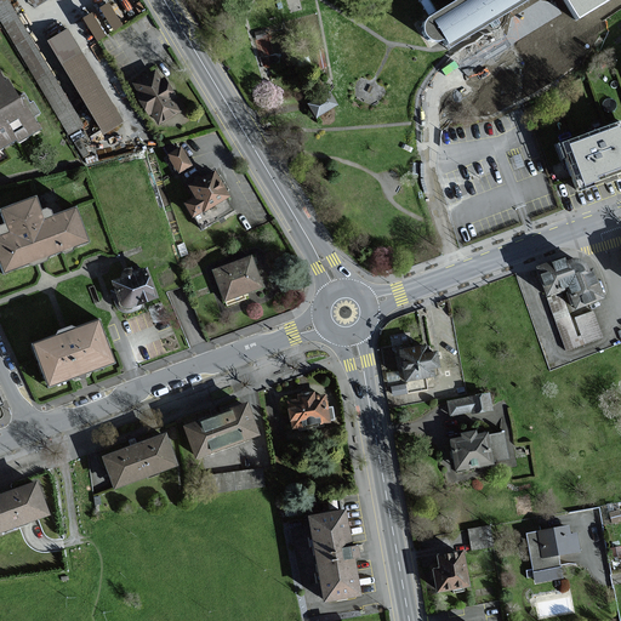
[(10,0),(0,0),(0,17),(69,135),(86,125),(10,0)]
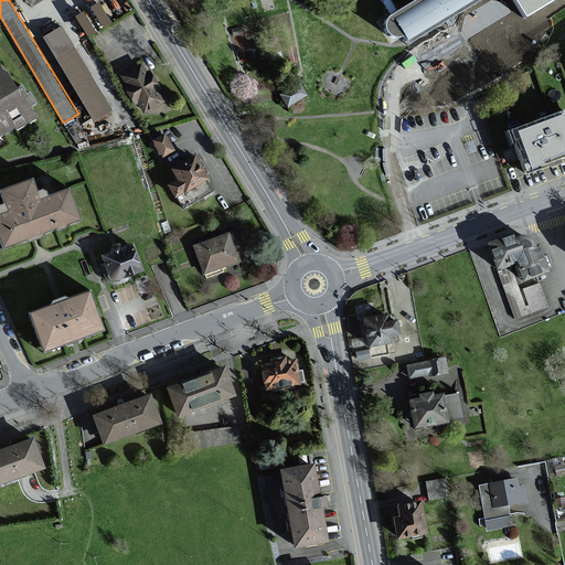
[(98,0),(96,0),(89,4),(100,25),(110,20),(98,0)]
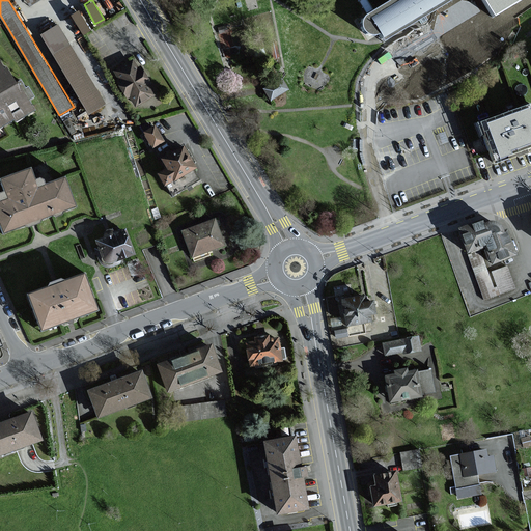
[(378,46),(450,0),(356,0),(366,15),(361,18),(358,21),(356,25),(356,29),(357,33),(360,36),(363,38),(368,39),(372,37),(375,42),(378,46)]
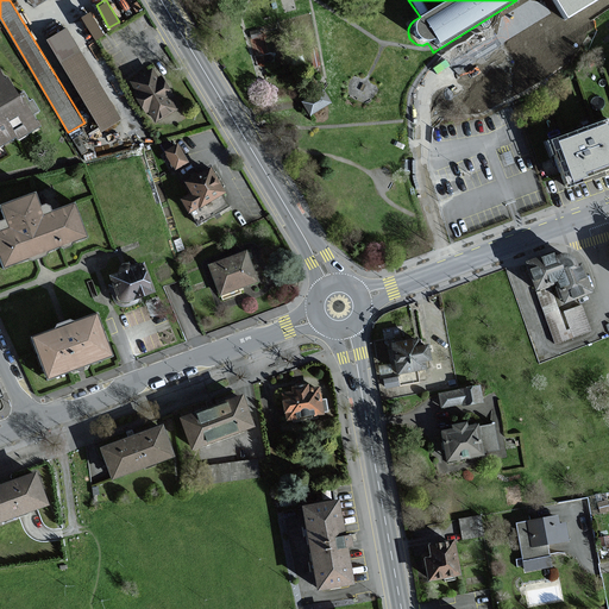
[(89,10),(81,14),(93,37),(102,32),(89,10)]
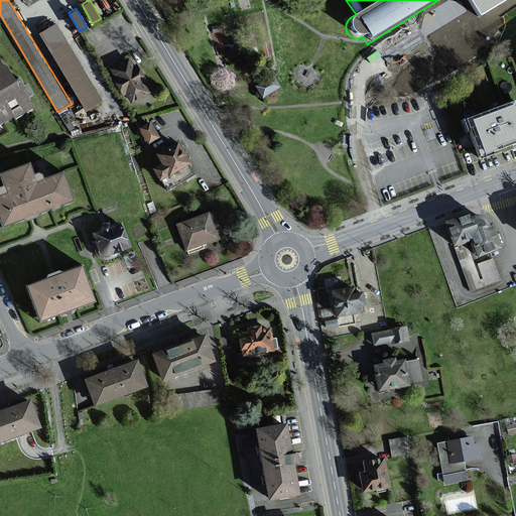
[(57,23),(42,32),(88,110),(104,100),(57,23)]
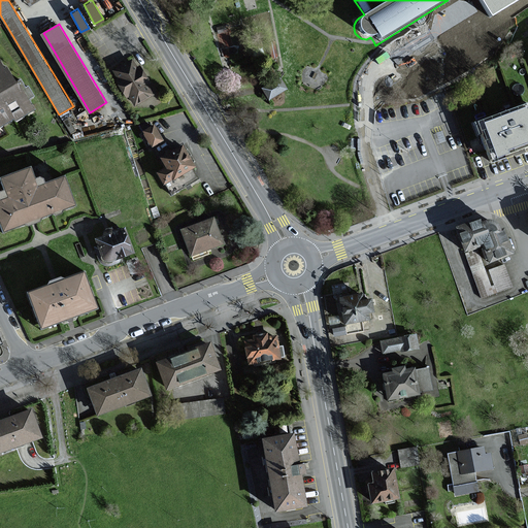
[(119,66),(116,68),(121,78),(118,79),(127,96),(130,94),(137,104),(155,95),(149,84),(153,81),(145,68),(140,71),(133,58),(119,66)]
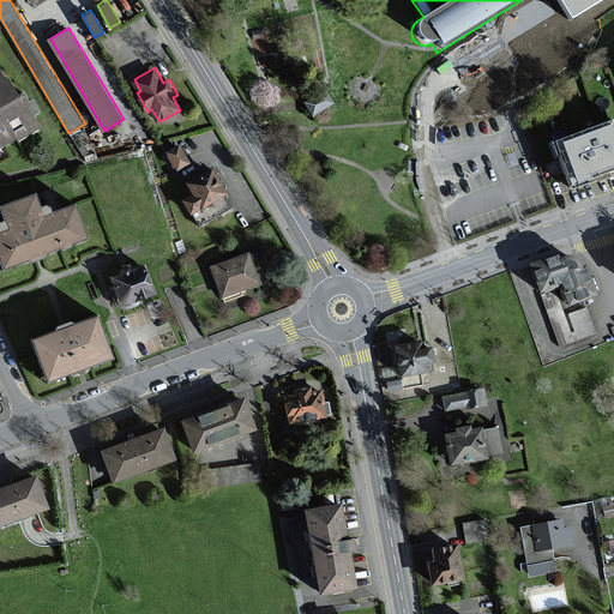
[(6,78),(1,70),(0,70),(0,149),(41,127),(13,74),(6,78)]
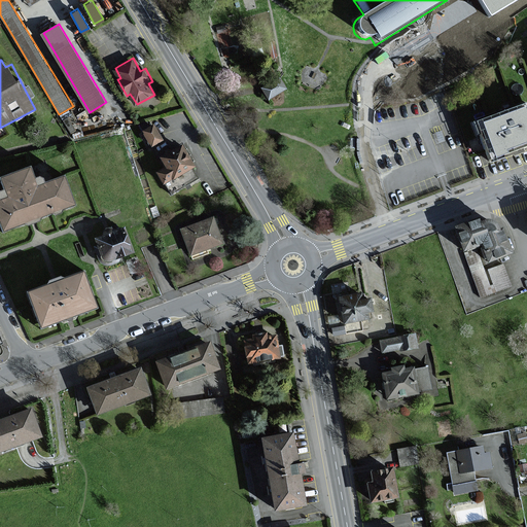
[(277,77),(259,89),(267,101),(285,91),(277,77)]
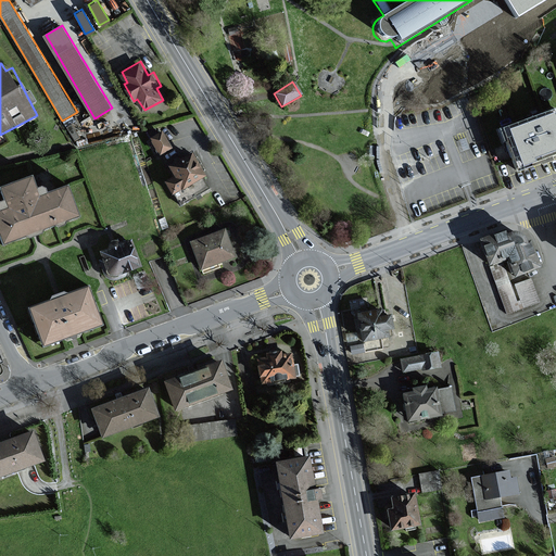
[(555,115),(554,111),(496,133),(512,173),(555,155),(555,115)]
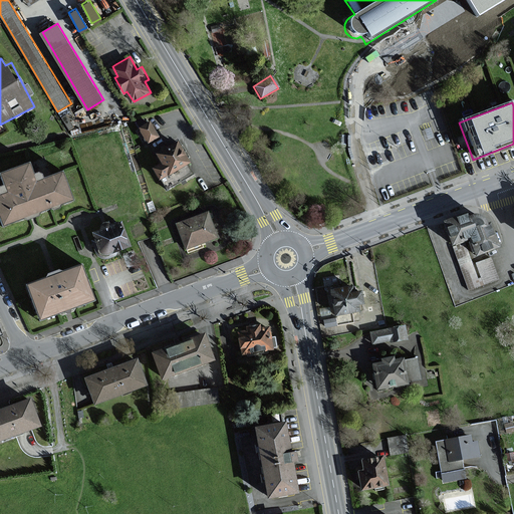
[(157,133),(151,122),(141,127),(149,143),(159,137),(157,133)]
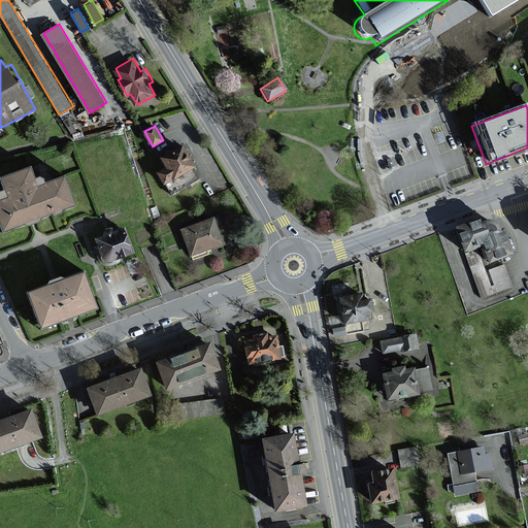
[(186,143),(163,156),(168,166),(162,169),(159,171),(166,185),(199,165),(186,143)]
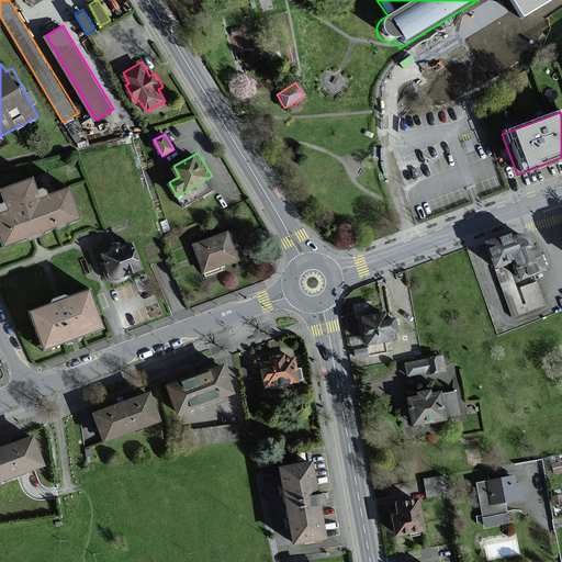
[(35,178),(3,189),(11,210),(0,213),(0,229),(7,247),(36,236),(83,218),(72,189),(44,199),(35,178)]
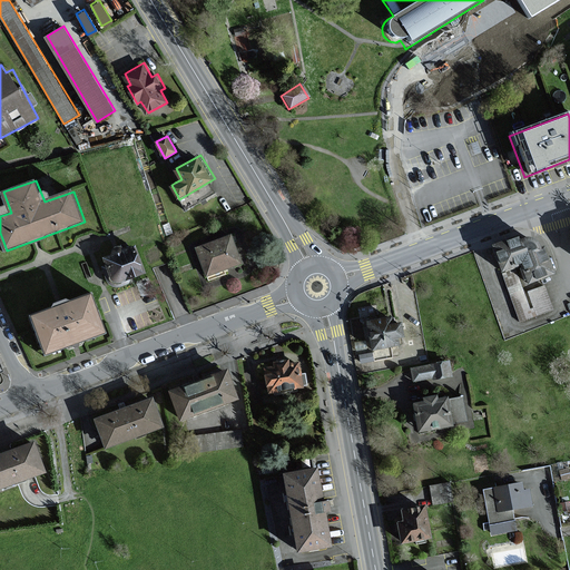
[(232,235),(196,247),(206,276),(242,264),(232,235)]
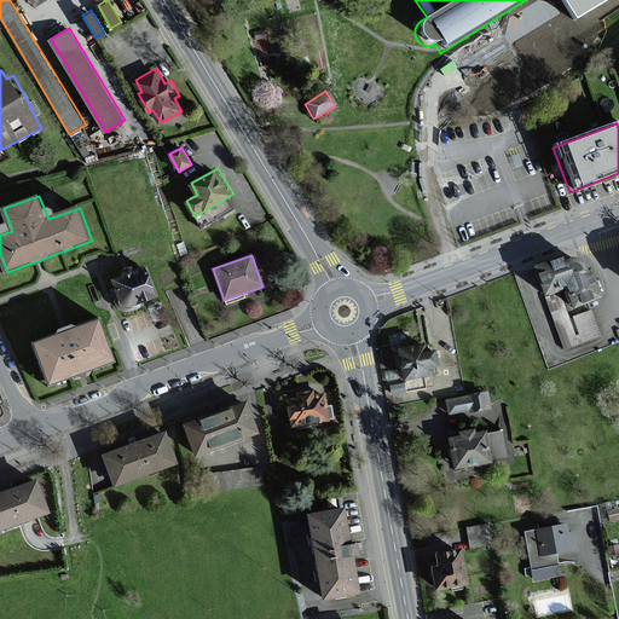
[(566,259),(565,259),(563,260),(562,258),(531,267),(543,299),(562,291),(570,310),(599,299),(586,264),(583,265),(582,264),(580,262),(579,261),(578,260),(577,260),(576,259),(574,259),(573,258),(572,258),(571,258),(568,259),(567,259),(566,259)]
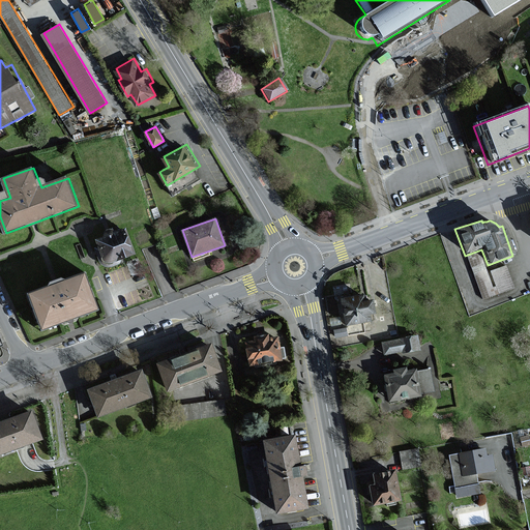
[(126,228),(97,239),(108,266),(137,254),(126,228)]
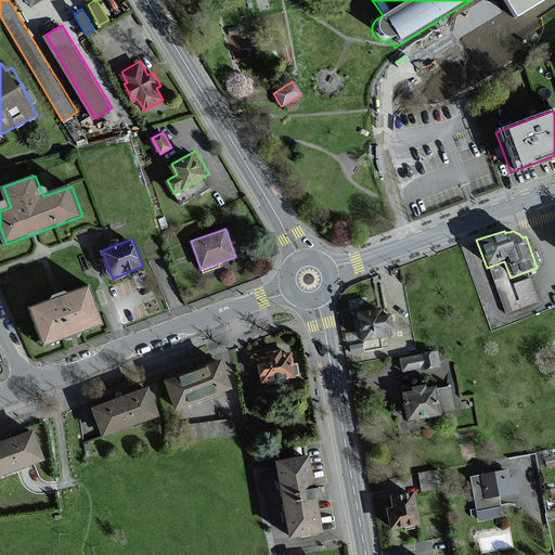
[(532,275),(515,280),(521,305),(539,300),(532,275)]
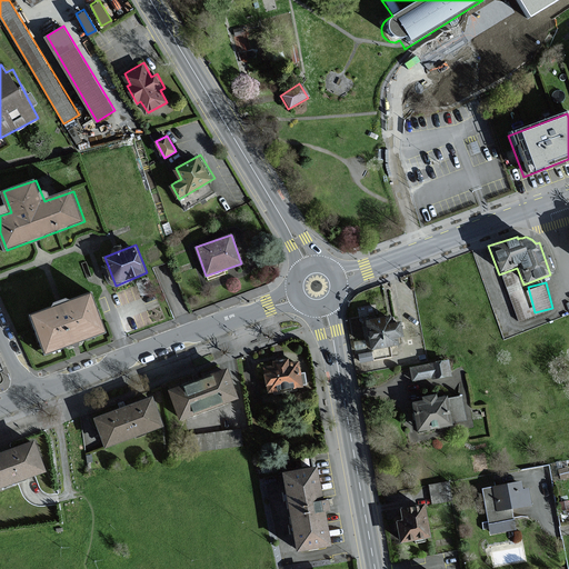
[(62,302),(31,315),(47,356),(106,333),(90,292),(62,302)]
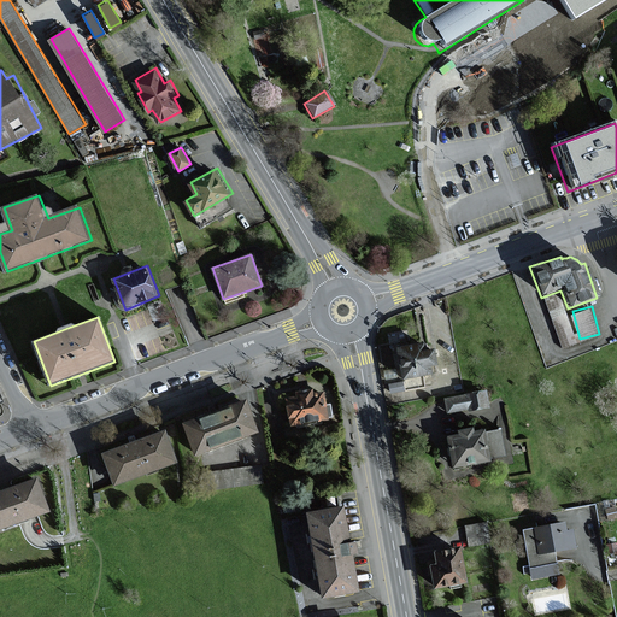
[(424,354),(422,345),(392,350),(398,383),(428,378),(427,370),(435,369),(432,353),(424,354)]
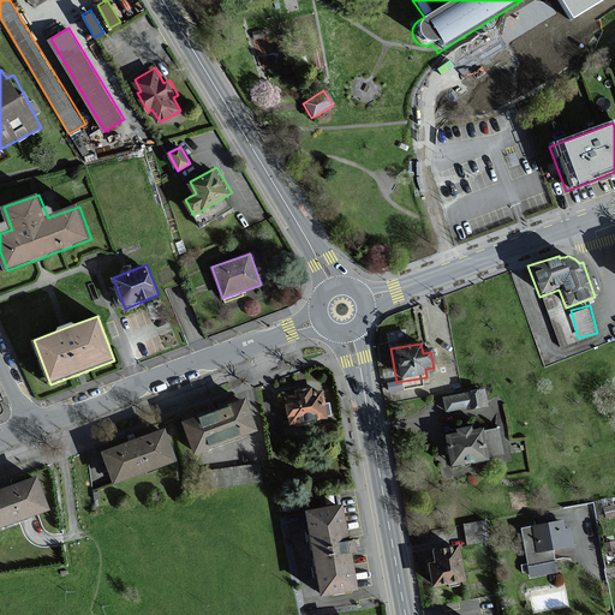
[(314,386),(298,389),(298,394),(287,395),(292,425),(330,418),(326,389),(315,390),(314,386)]
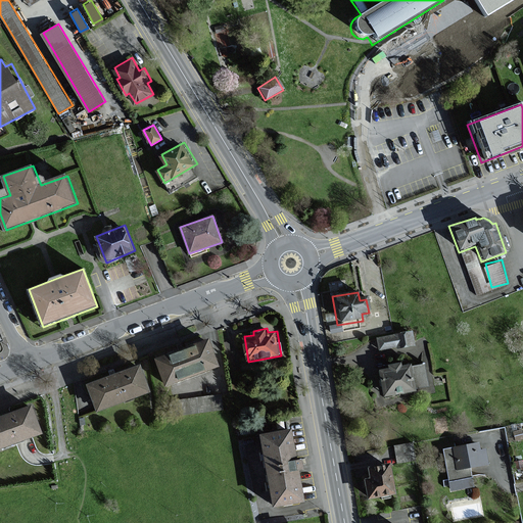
[(393,336),(375,339),(378,351),(394,348),(395,349),(413,346),(412,341),(411,333),(393,336)]
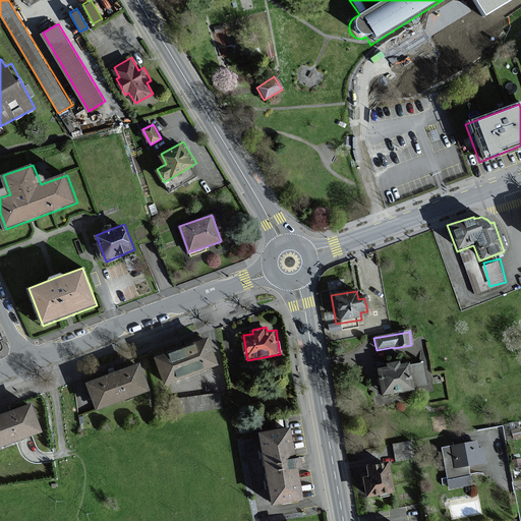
[(206,338),(156,357),(166,384),(216,364),(206,338)]
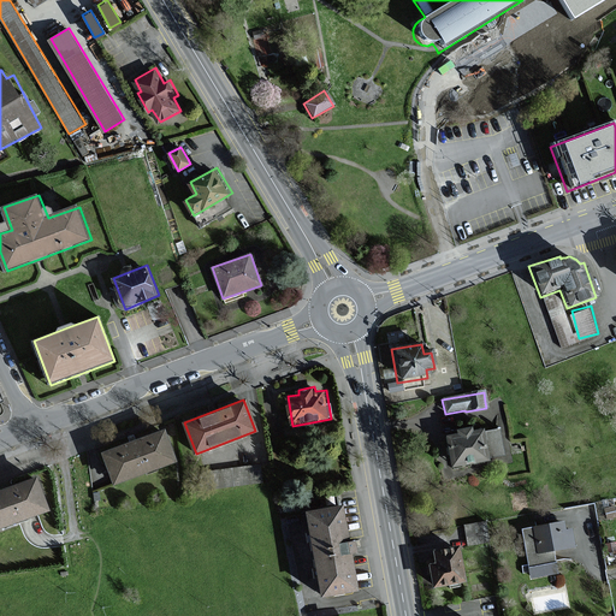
[(452,436),(442,438),(448,469),(487,463),(481,432),(471,433),(469,428),(452,432),(452,436)]
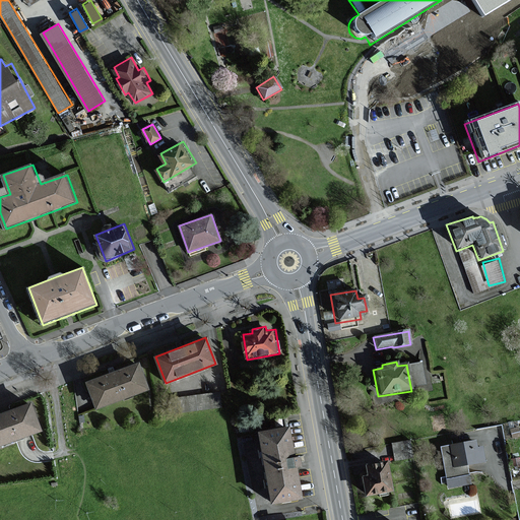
[(138,364),(87,383),(96,408),(148,389),(138,364)]
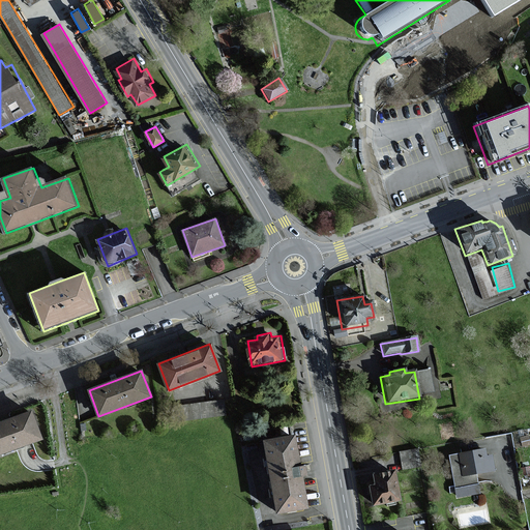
[(228,415),(226,399),(177,405),(179,421),(228,415)]
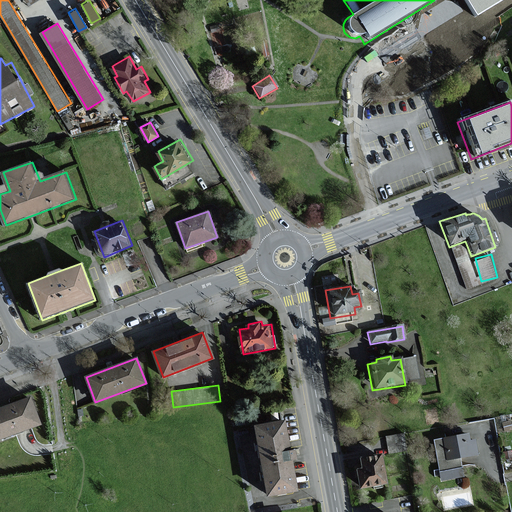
[(31,398),(0,409),(0,439),(23,431),(41,425),(31,398)]
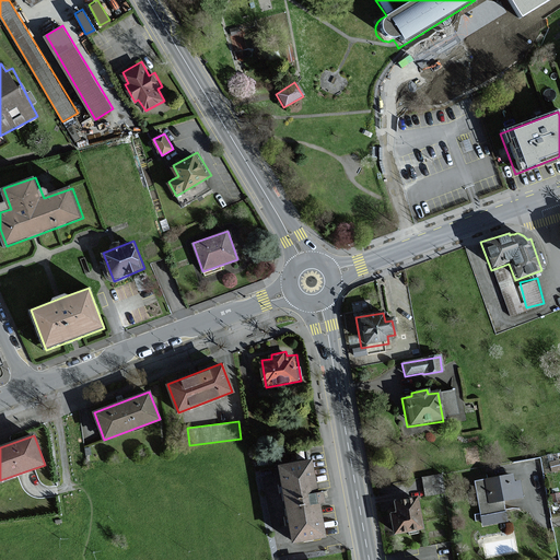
[(311,459),(280,466),(294,543),(325,536),(311,459)]
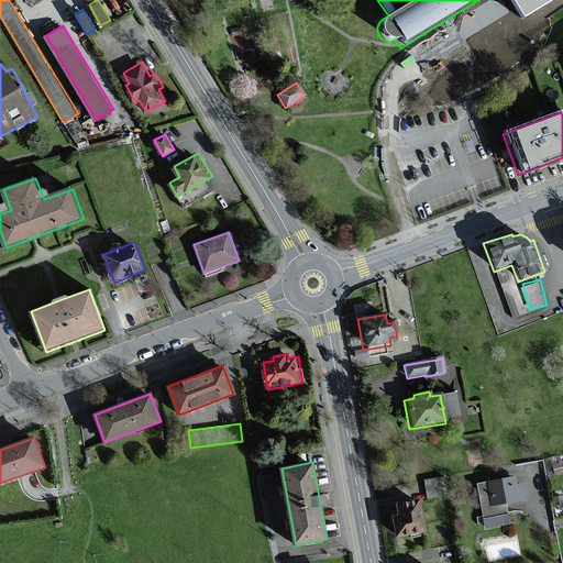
[(424,476),(427,496),(444,494),(442,474),(424,476)]
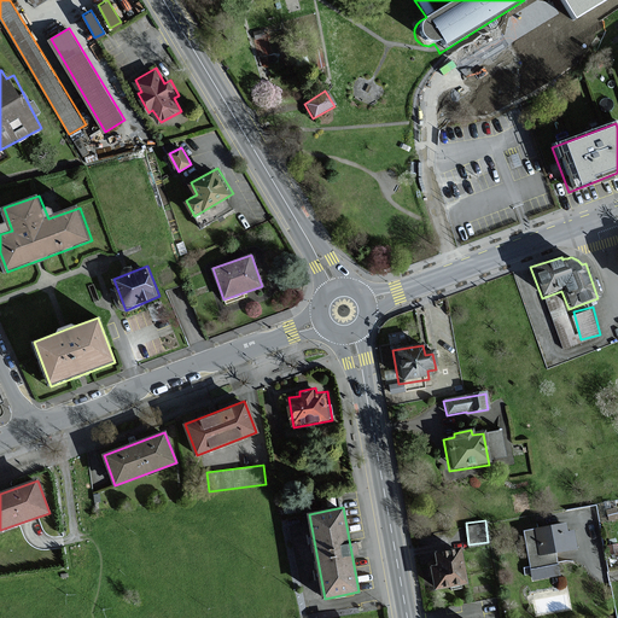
[(567,524),(523,532),(531,582),(560,577),(557,555),(577,552),(573,532),(569,532),(567,524)]
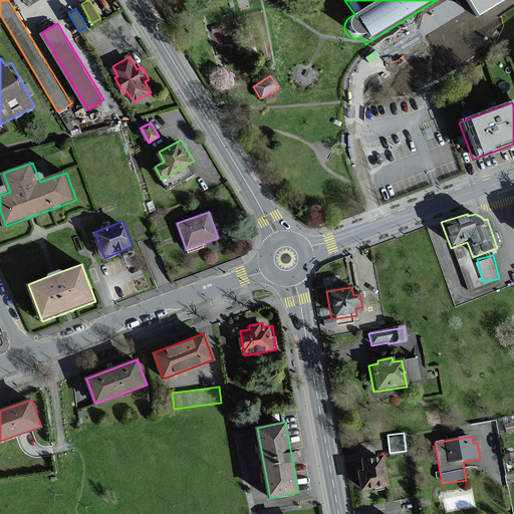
[(380,458),(357,463),(359,472),(354,473),(357,492),(386,487),(380,458)]
